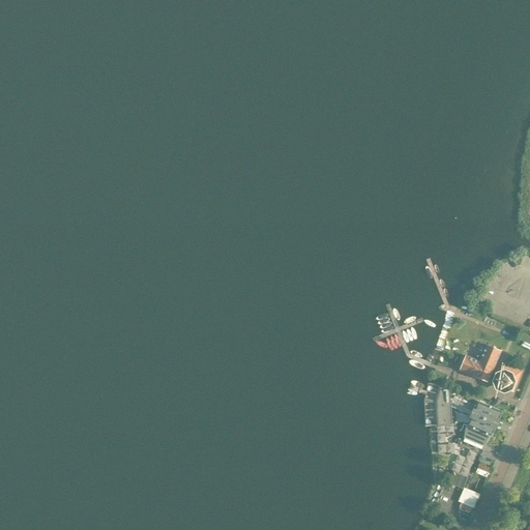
[(488,383),(501,351),(479,342),(472,359),(466,356),(460,371),(488,383)]
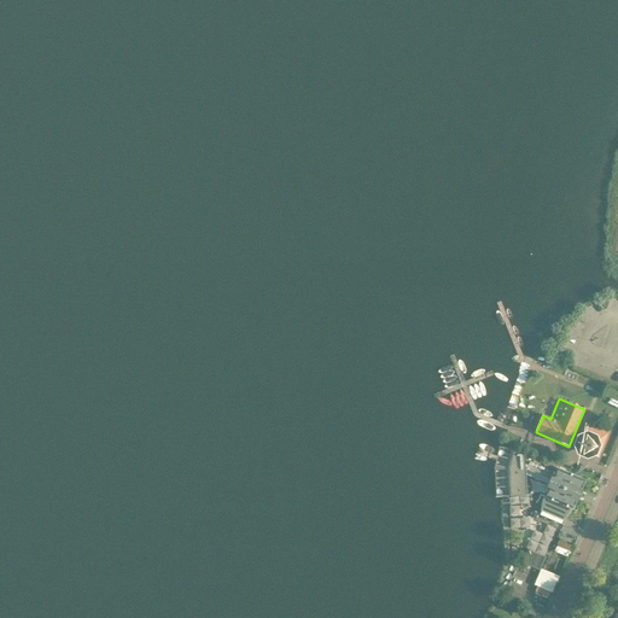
[(598,458),(608,433),(588,425),(577,449),(598,458)]
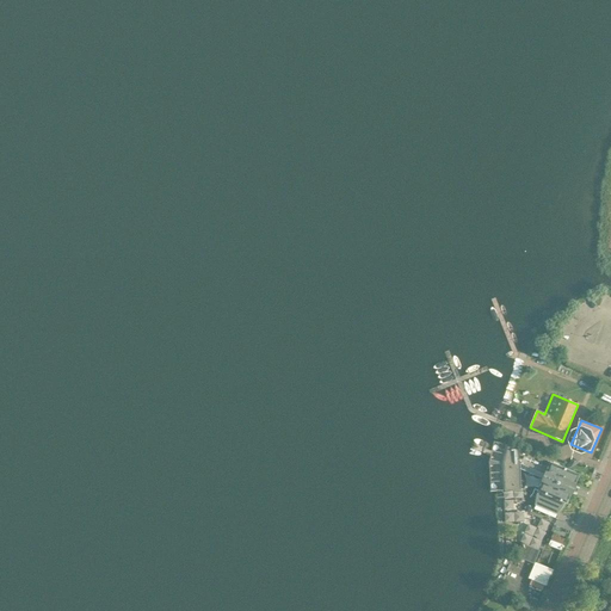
[(566,503),(571,493),(572,494),(575,485),(574,485),(579,475),(550,463),(541,458),(507,444),(504,463),(505,492),(522,491),(520,469),(543,479),(538,491),(537,495),(536,505),(557,514),(563,507),(565,503),(566,503)]
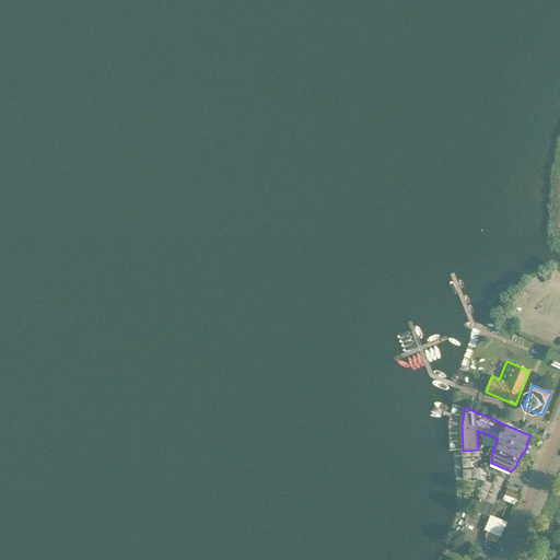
[(501,419),(503,412),(496,409),(492,415),(501,419)]
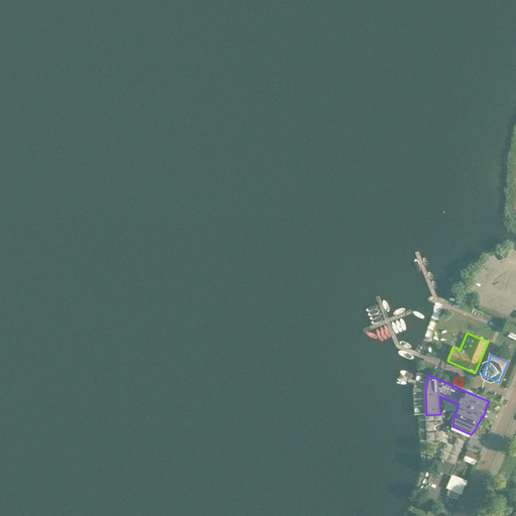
[(474,466),(478,457),(467,452),(463,461),(474,466)]
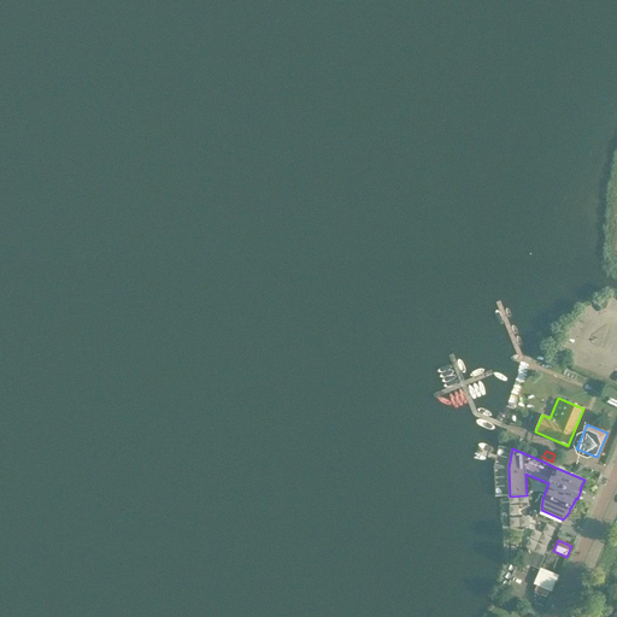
[(536,569),(539,563),(526,557),(523,563),(536,569)]
